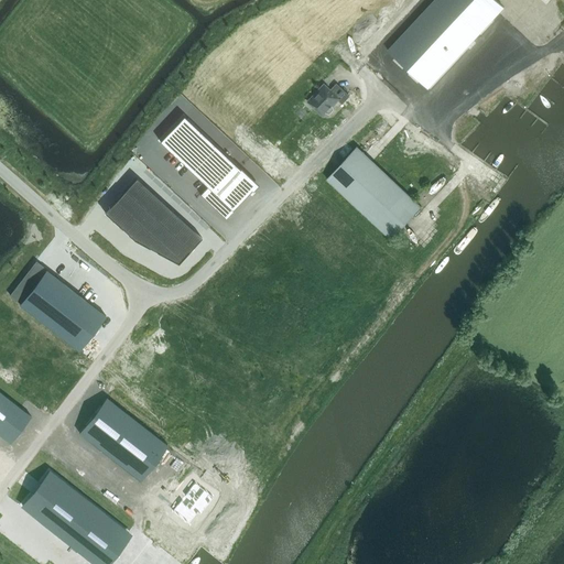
[(434,0),(388,51),(429,88),(503,8),(496,0),(434,0)]
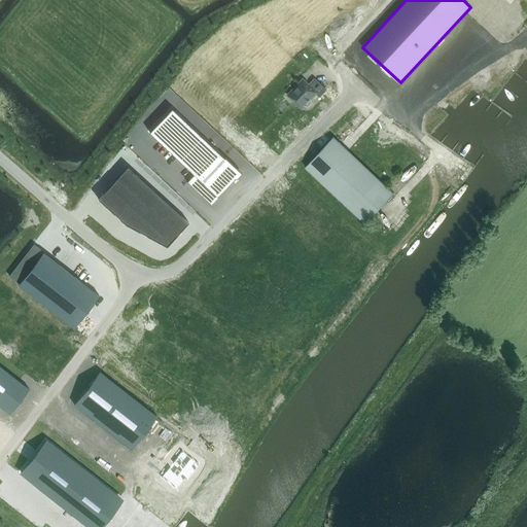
[(175,79),(170,85),(185,101),(191,95),(175,79)]
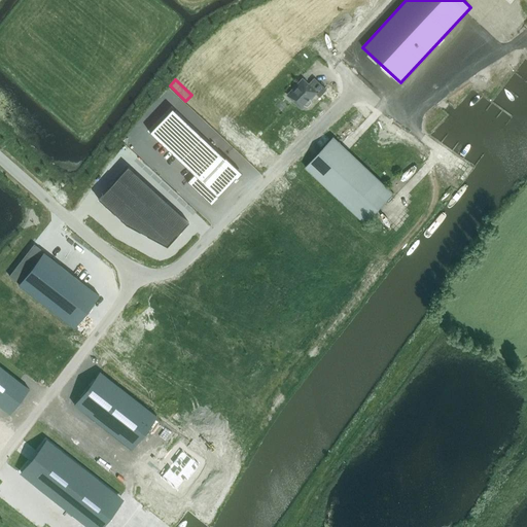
[(325,90),(314,79),(308,85),(302,79),(288,95),(302,108),(304,105),(308,106),(311,103),(310,99),(316,94),(319,97),(325,90)]
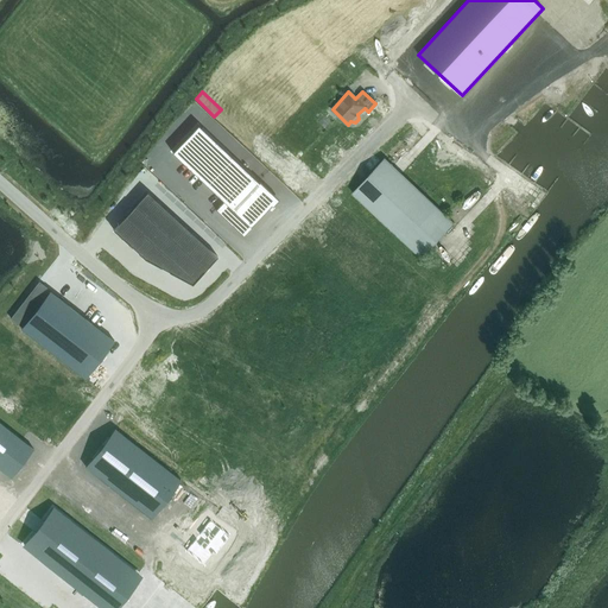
[(198,125),(172,152),(223,201),(215,210),(244,236),(248,232),(246,230),(272,203),(277,198),(259,182),(198,125)]
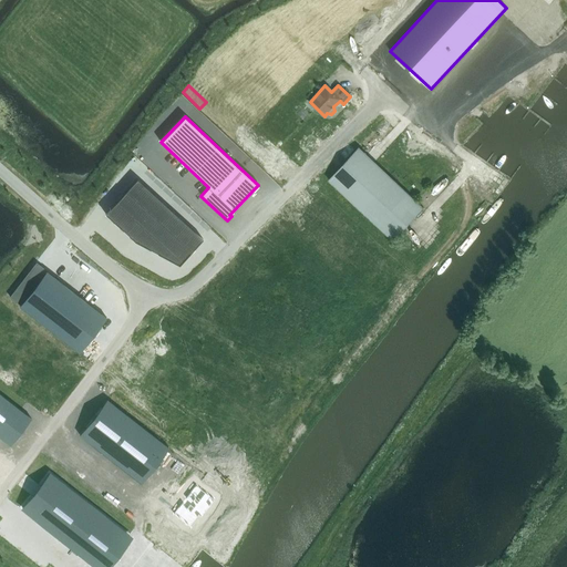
[(423,207),(359,146),(328,179),(392,240),(423,207)]
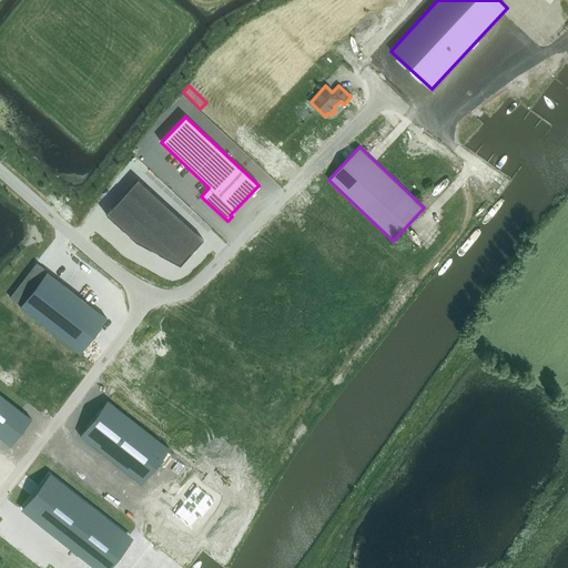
[(137,179),(105,214),(134,241),(180,265),(203,240),(137,179)]
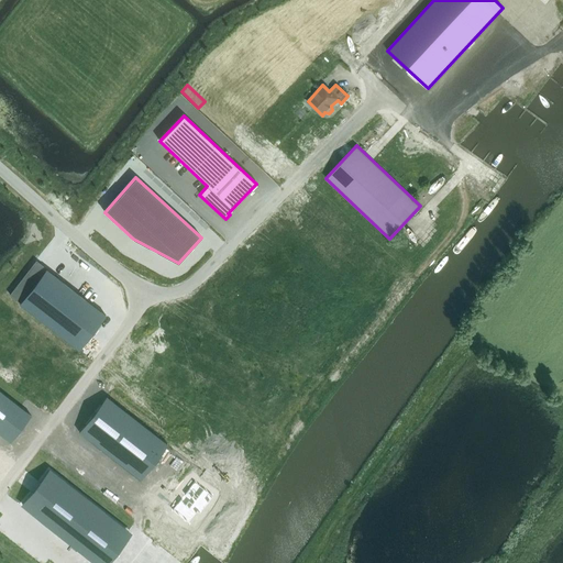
[(35,261),(10,295),(20,302),(19,304),(79,350),(106,316),(35,261)]
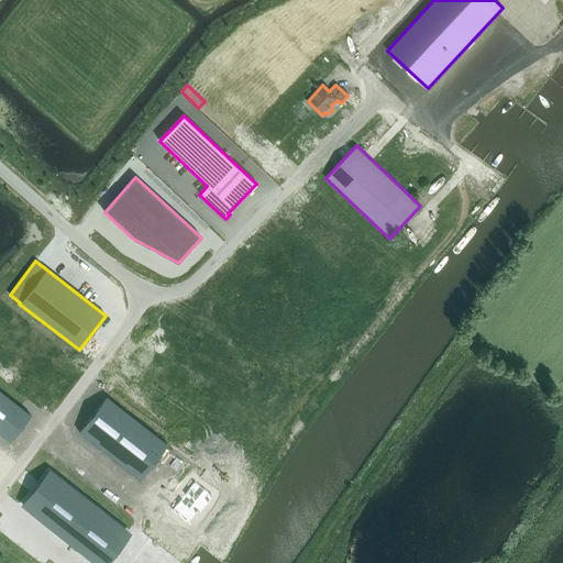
[(0,433),(10,442),(31,416),(0,390),(0,433)]
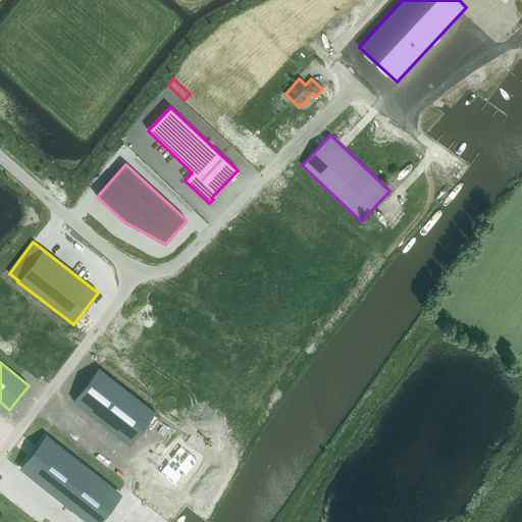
[(99,368),(73,401),(129,445),(155,412),(99,368)]
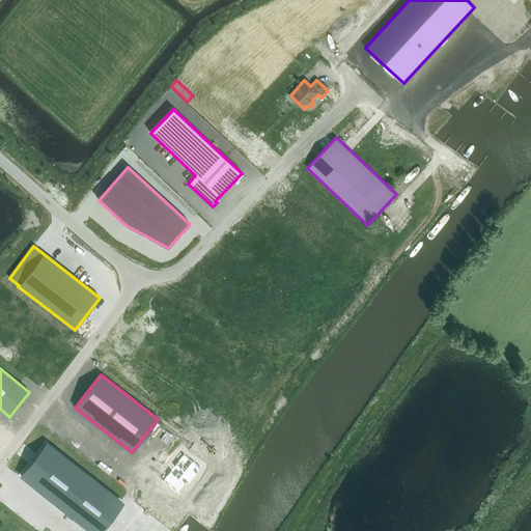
[(46,444),(21,476),(90,530),(96,530),(120,502),(46,444)]
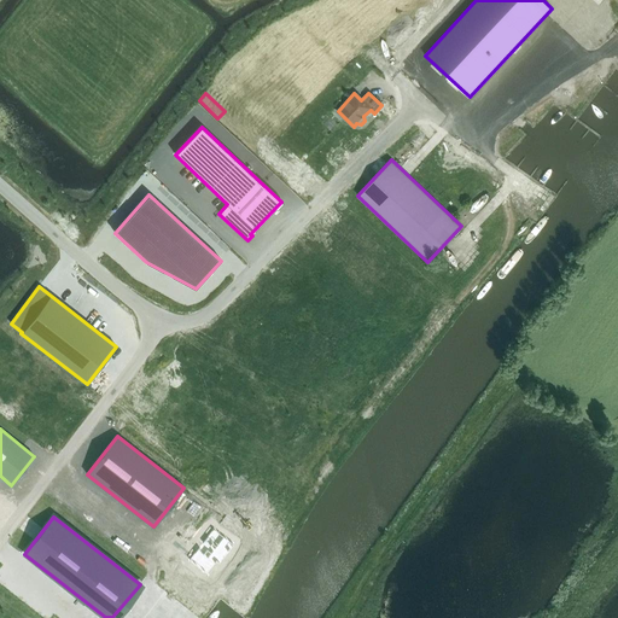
[(214,530),(188,563),(208,577),(217,564),(221,567),(231,554),(229,553),(234,547),(214,530)]
